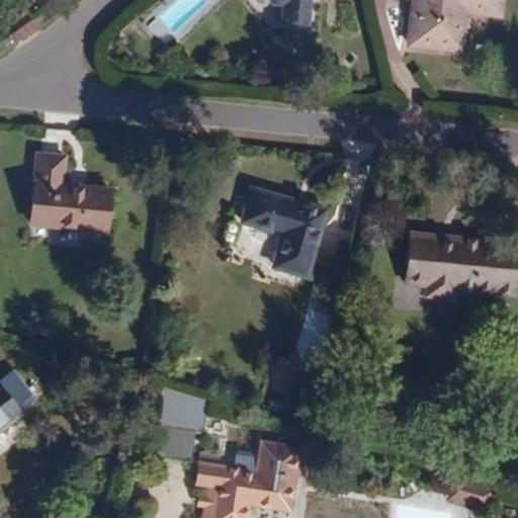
[(307,25),(309,0),(269,0),(275,6),(285,6),(283,23),(307,25)]
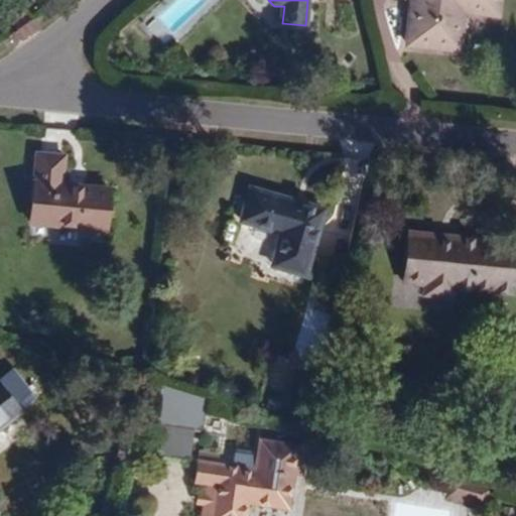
[(502,16),(503,0),(414,0),(410,46),(455,50),(458,12),(502,16)]
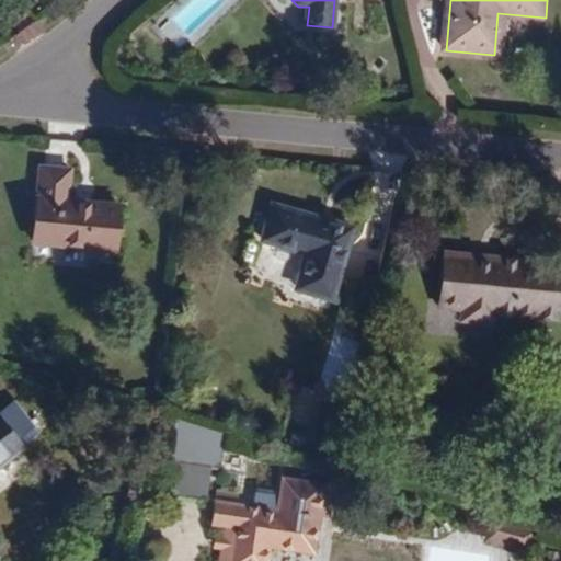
[(113,252),(117,206),(69,202),(71,169),(39,167),(33,245),(113,252)]
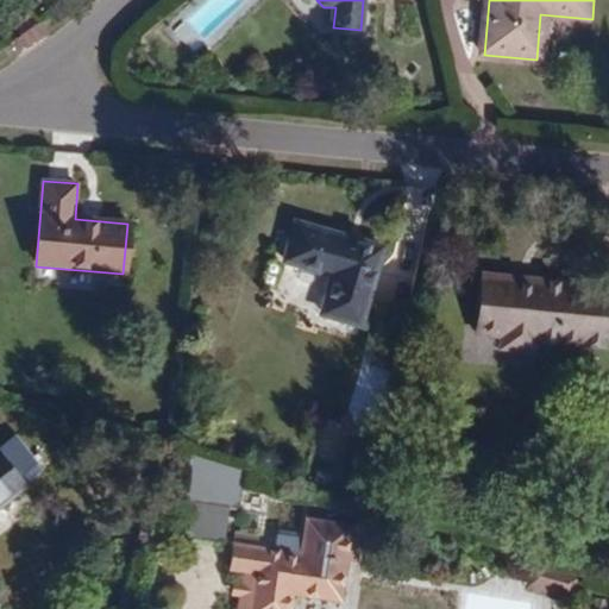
[(358,326),(381,250),(295,224),(282,263),(328,278),(318,314),(358,326)]
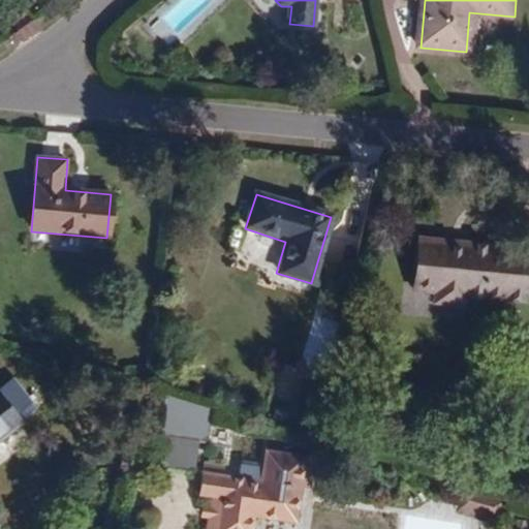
[(527,301),(528,273),(528,250),(417,241),(412,289),(435,290),(434,303),(465,305),(465,297),(527,301)]
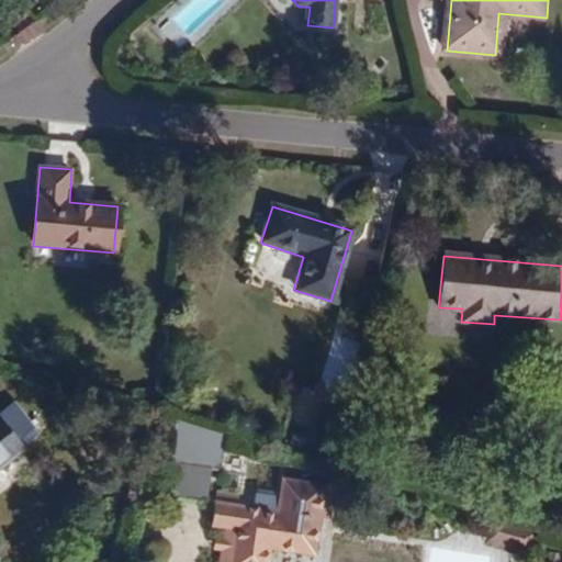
[(0,468),(23,450),(0,420),(0,468)]
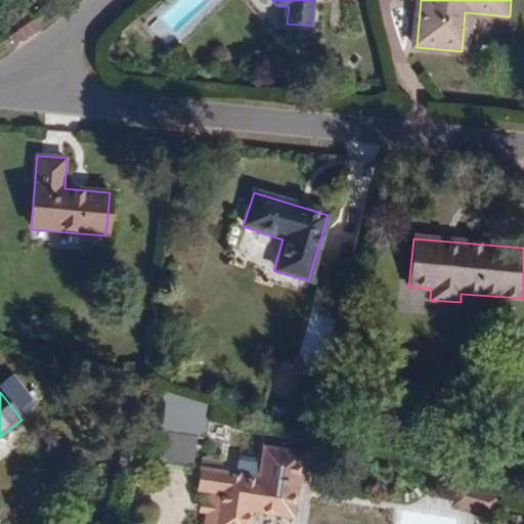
[(216,420),(161,410),(154,441),(161,442),(156,473),(192,479),(199,449),(210,450),(216,420)]
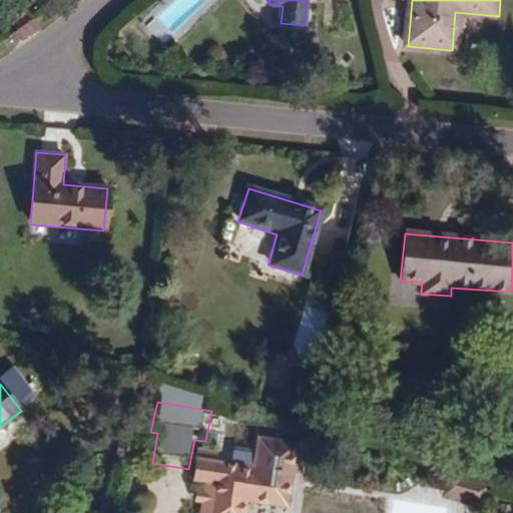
[(286,506),(292,471),(272,468),(278,438),(258,434),(253,454),(234,450),(231,461),(200,454),(195,477),(210,480),(208,490),(205,505),(211,506),(209,512),(243,512),(246,499),(286,506)]
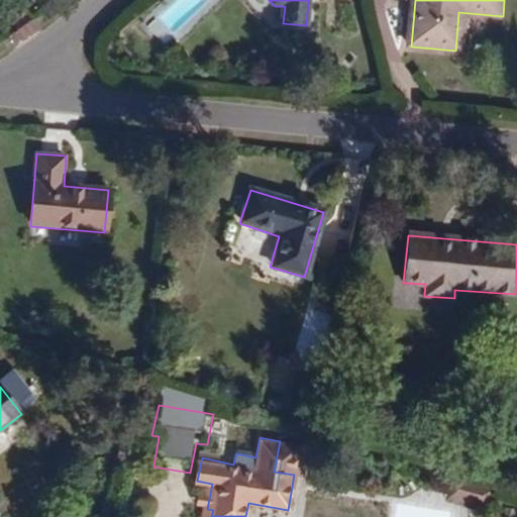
[(485,506),(488,491),(451,482),(448,496),(478,503),(485,506)]
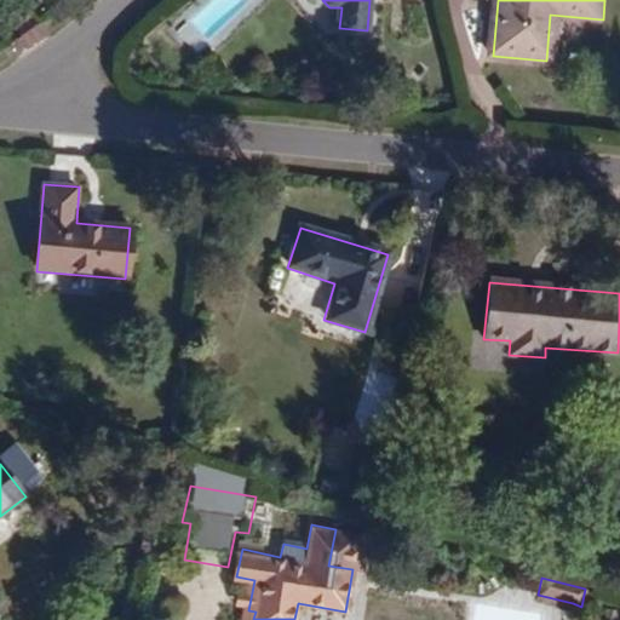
[(570,614),(573,603),(538,595),(534,604),(570,614)]
